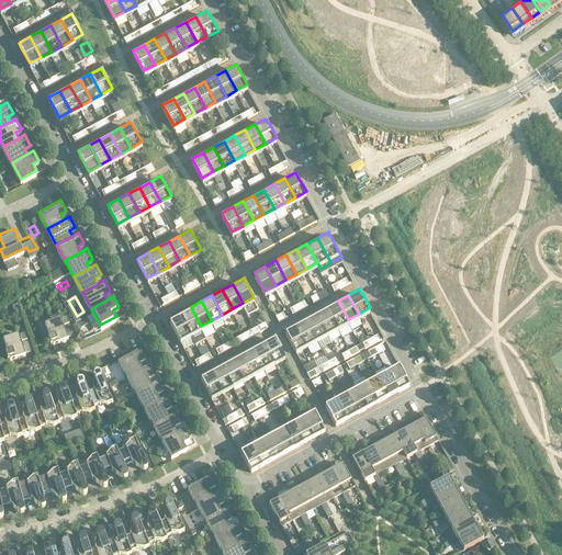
[(348,319),(338,301),(327,306),(338,325),(348,319)]
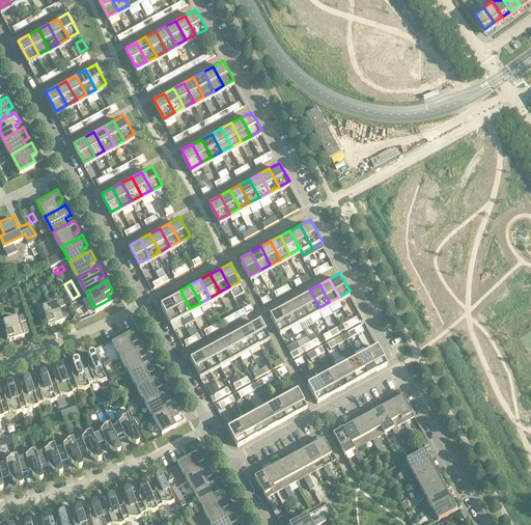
[(319,307),(309,289),(300,295),(309,313),(319,307)]
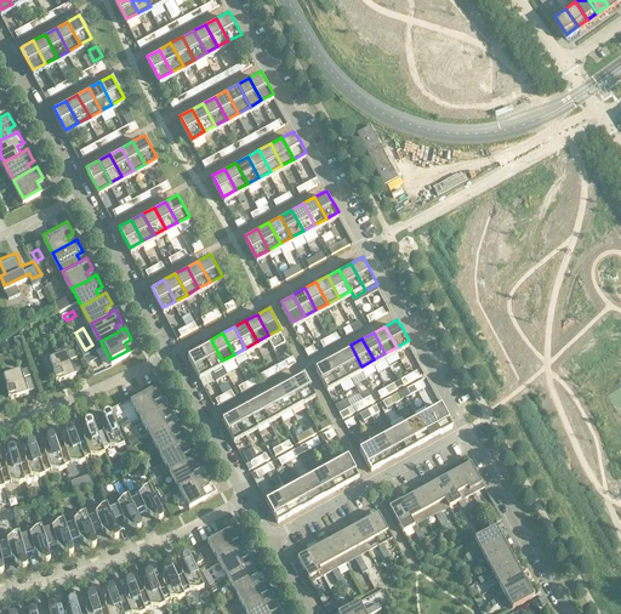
[(227,369),(222,360),(211,340),(199,346),(211,367),(216,375),(227,369)]
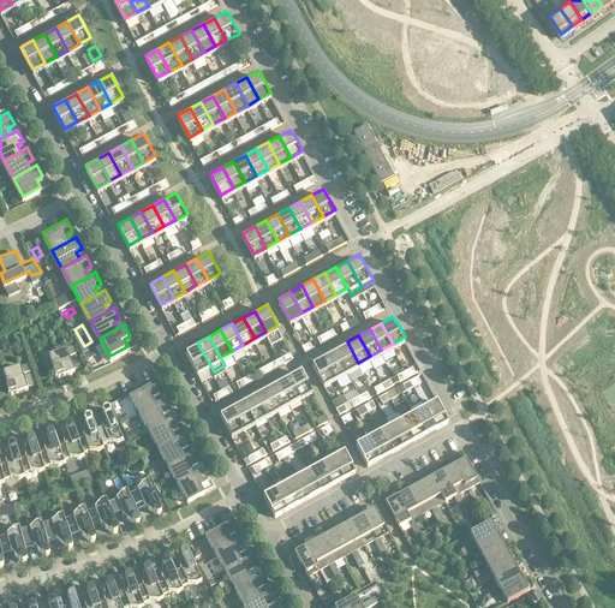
[(67,369),(75,367),(69,351),(76,349),(73,341),(66,344),(66,343),(49,350),(54,363),(53,363),(55,370),(61,367),(63,370),(66,369),(67,369)]
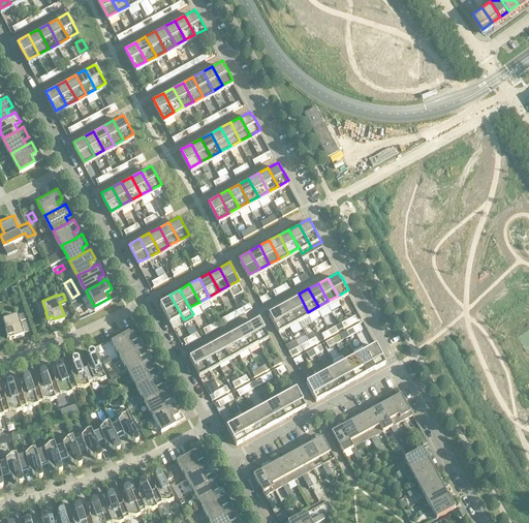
[(82,294),(75,297),(79,302),(84,299),(82,294)]
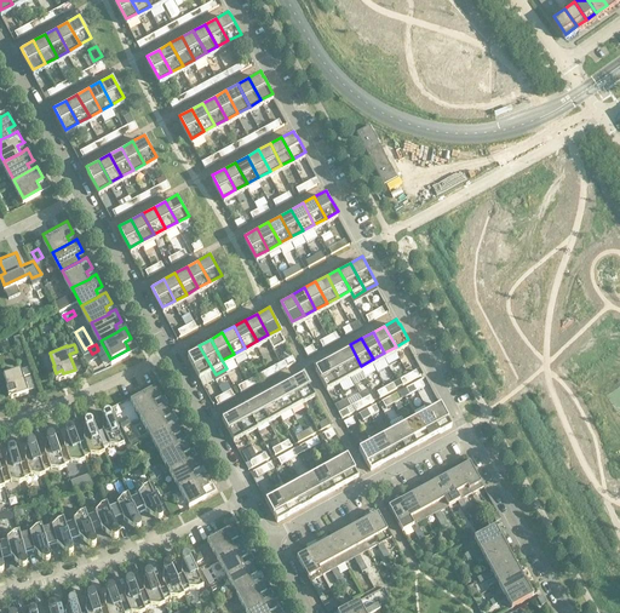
[(361,366),(350,344),(338,350),(350,372),(361,366)]
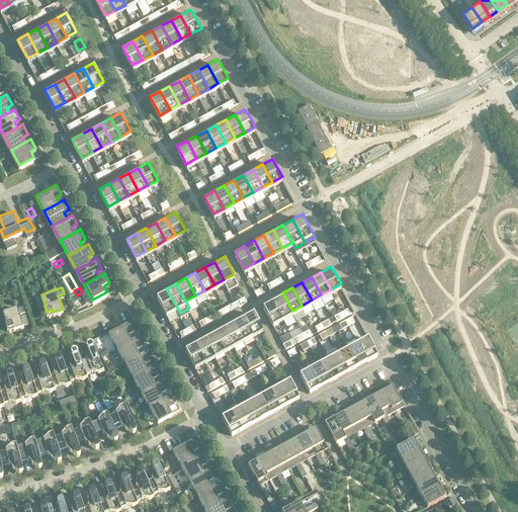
[(176,306),(166,288),(156,293),(159,297),(166,312),(176,306)]
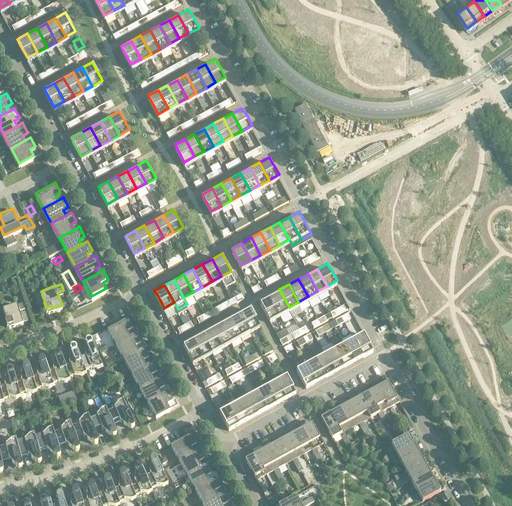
[(289,307),(279,289),(270,294),(279,312),(289,307)]
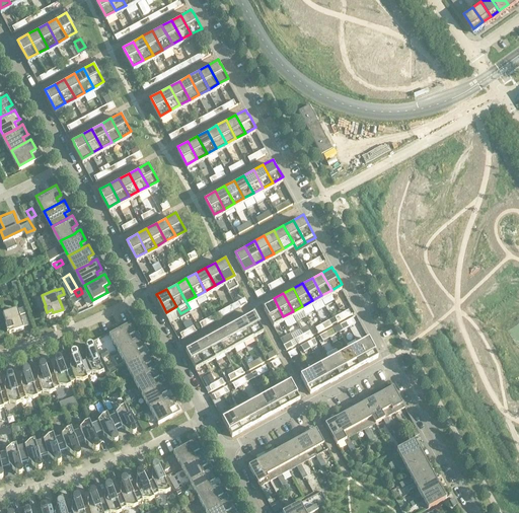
[(283,316),(274,298),(264,304),(273,321),(283,316)]
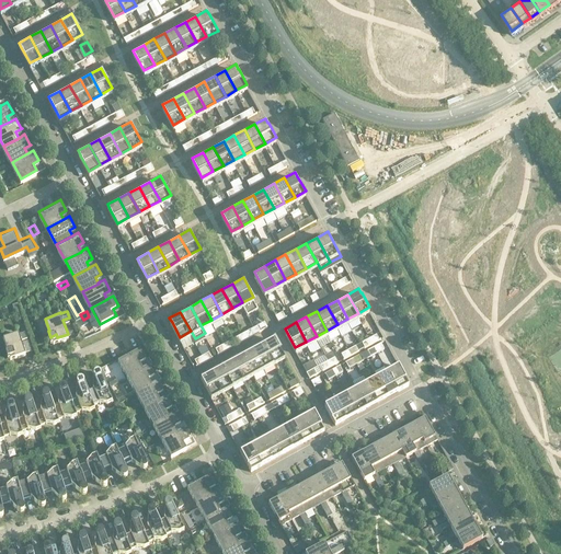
[(18,353),(25,349),(19,327),(2,333),(7,345),(6,346),(8,351),(13,349),(14,353),(18,351),(18,353)]
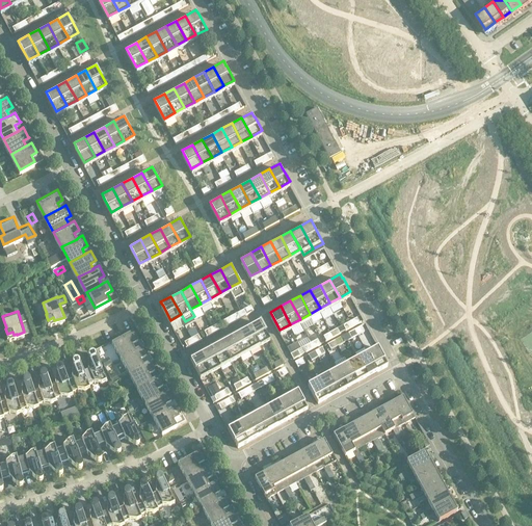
[(270,336),(260,317),(249,323),(260,341),(270,336)]
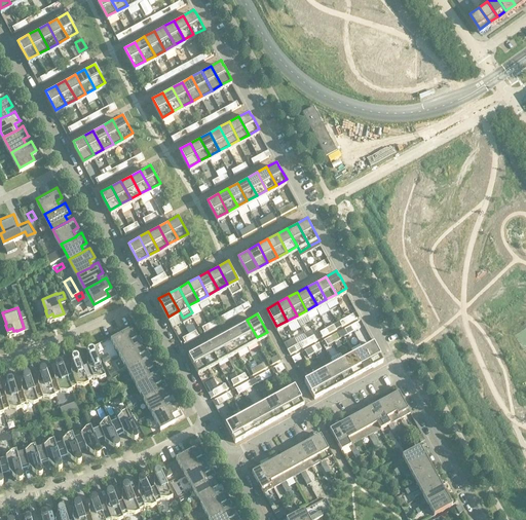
[(257,337),(247,320),(237,325),(247,342),(257,337)]
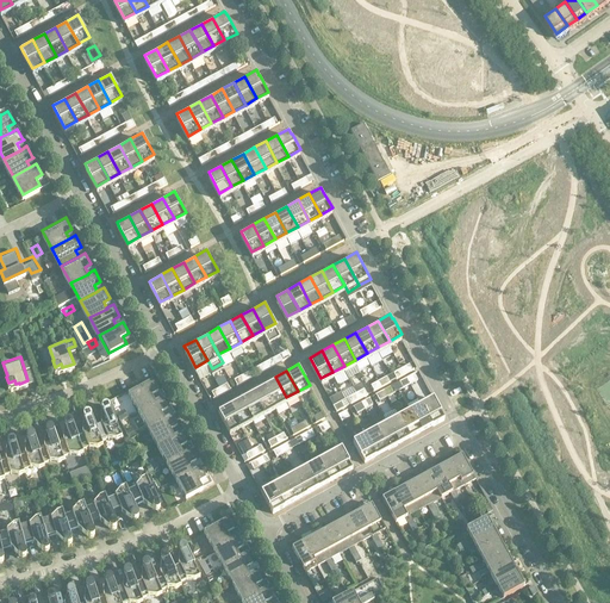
[(129,387),(138,405),(155,396),(151,390),(159,386),(151,374),(129,387)]
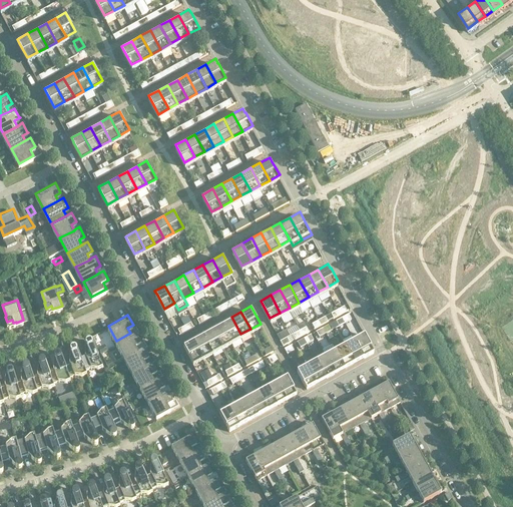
[(240,334),(231,317),(221,322),(231,339),(240,334)]
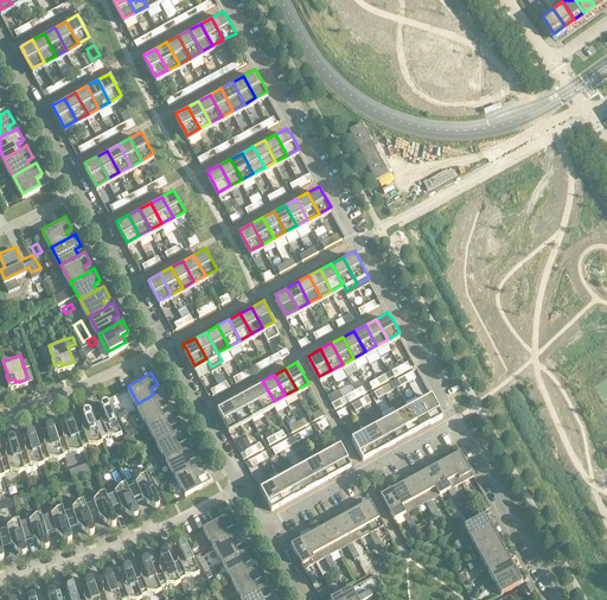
[(274,401),(262,381),(251,387),(262,408),(274,401)]
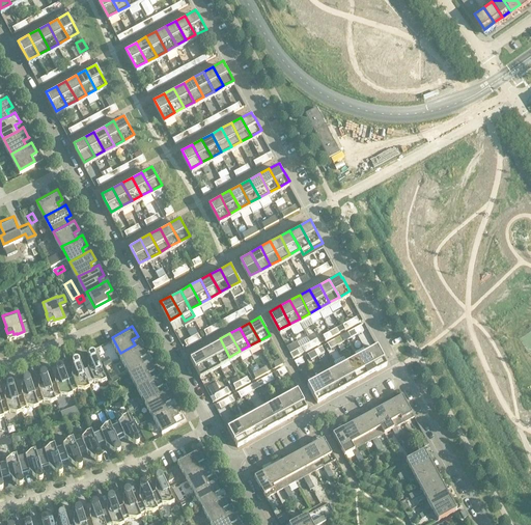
[(229,357),(220,338),(210,343),(220,362),(229,357)]
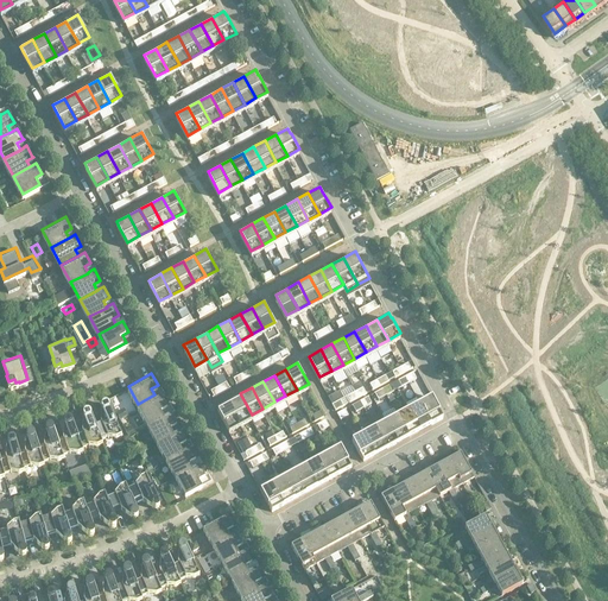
[(160,391),(154,394),(138,404),(147,422),(164,412),(160,406),(168,403),(160,391)]
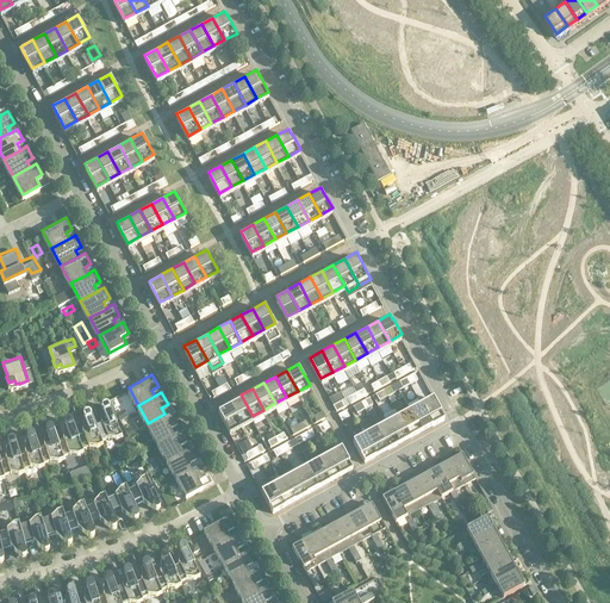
[(433,392),(421,399),(433,420),(444,414),(441,406),(433,392)]
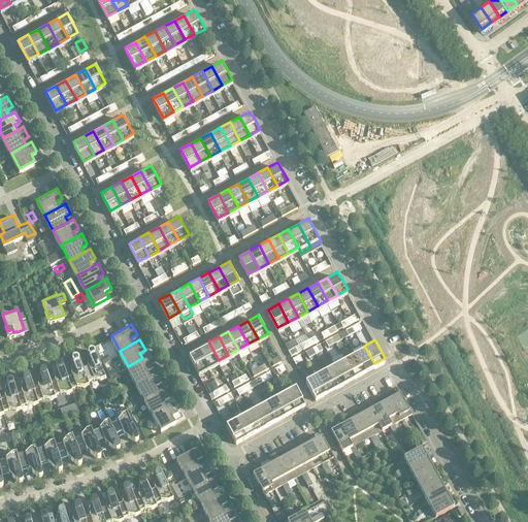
[(219,360),(208,341),(199,348),(208,365),(219,360)]
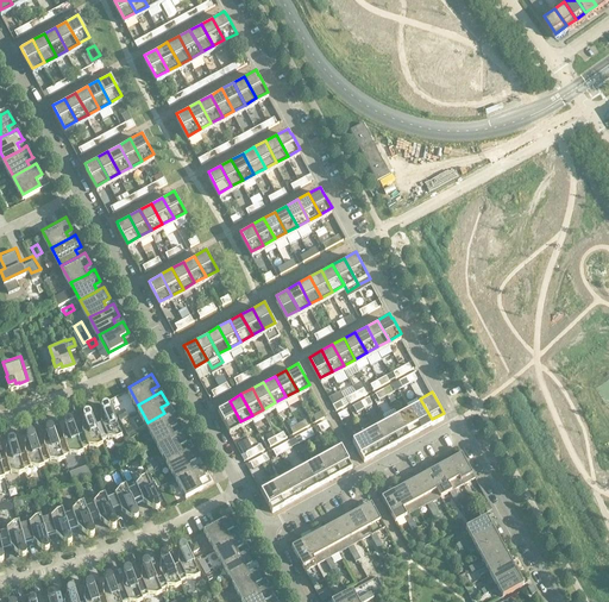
[(101,416),(95,419),(94,420),(101,434),(107,432),(117,433),(117,432),(121,431),(110,401),(108,401),(108,400),(107,400),(106,399),(105,399),(105,400),(104,400),(102,400),(102,401),(101,402),(101,415),(101,416)]
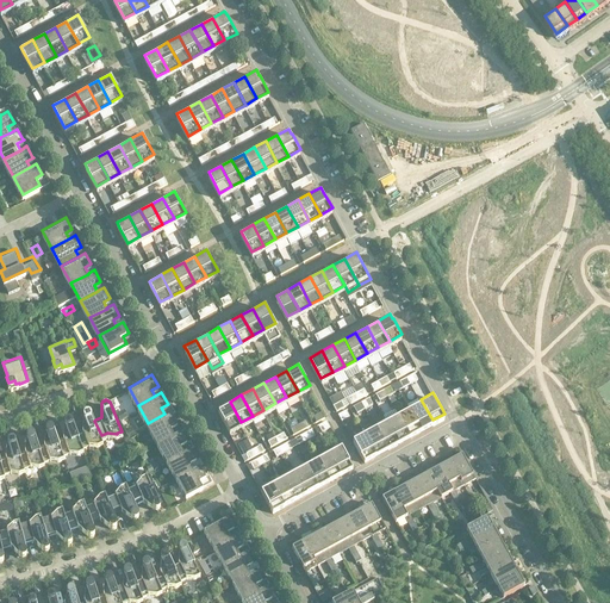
[(433,420),(421,399),(410,405),(421,426),(433,420)]
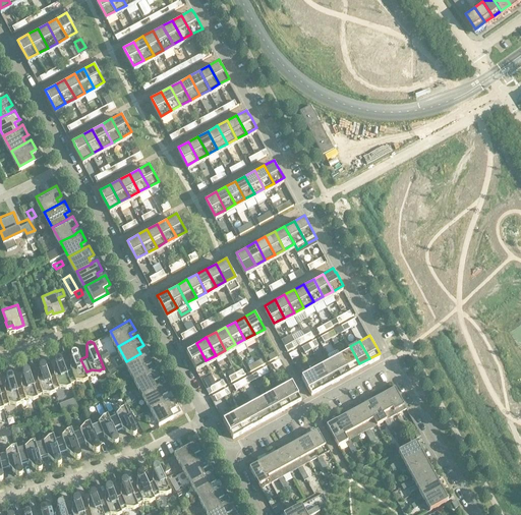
[(206,360),(196,343),(186,348),(188,352),(195,366),(206,360)]
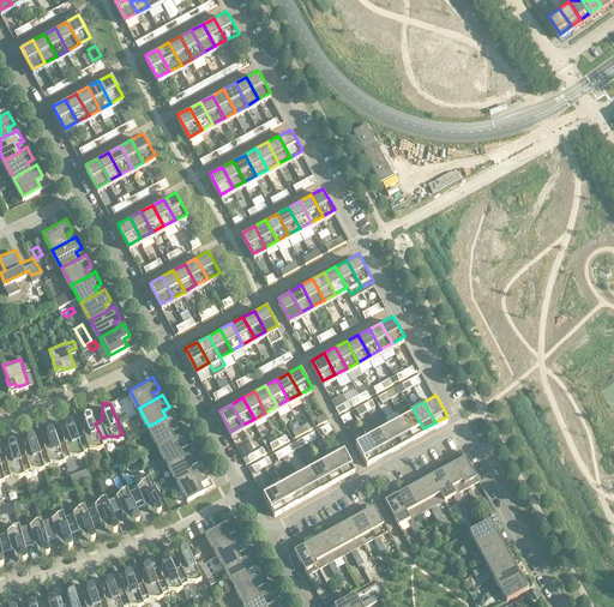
[(126,406),(119,410),(122,416),(130,413),(126,406)]
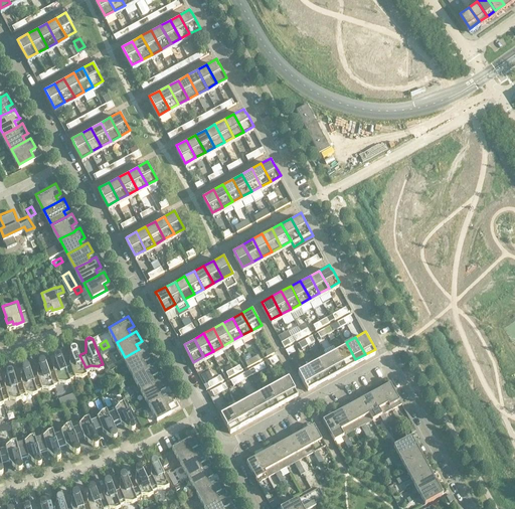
[(355,359),(346,342),(336,347),(346,364),(355,359)]
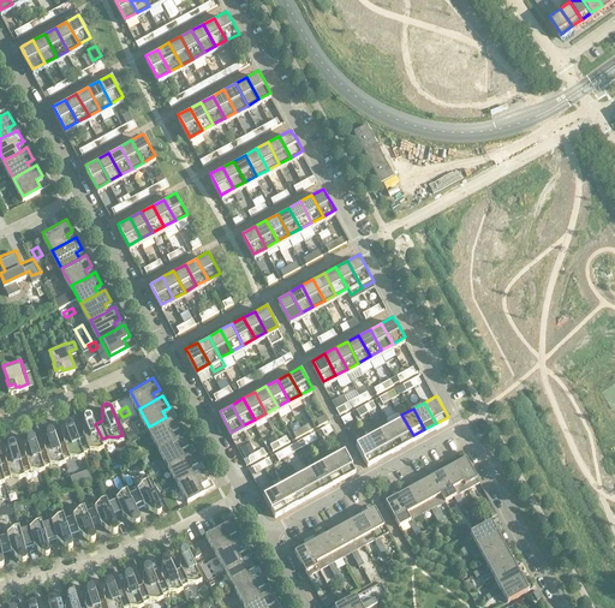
[(83,429),(77,431),(83,447),(89,443),(99,445),(103,442),(102,439),(95,424),(96,423),(91,413),(91,412),(90,411),(89,411),(88,411),(87,411),(85,411),(85,412),(84,412),(84,413),(84,415),(83,428),(83,429)]
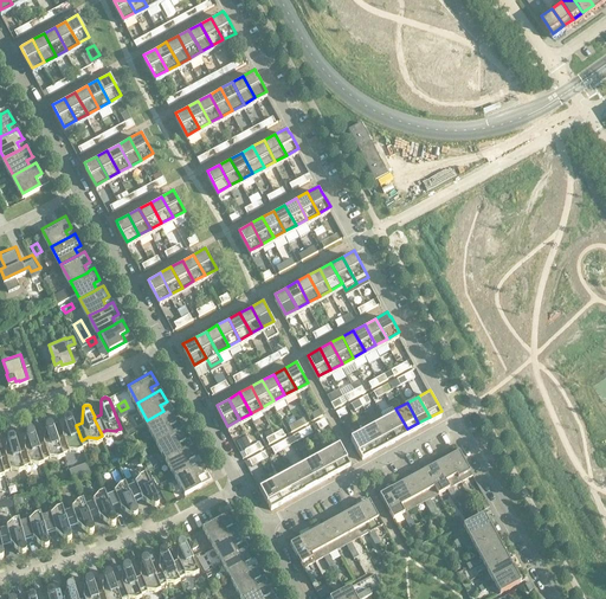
[(169,407),(163,411),(147,420),(156,437),(173,429),(169,422),(176,418),(169,407)]
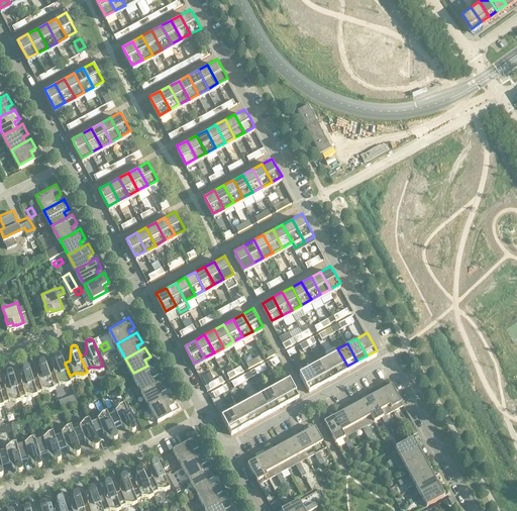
[(347,366),(337,348),(328,353),(337,372),(347,366)]
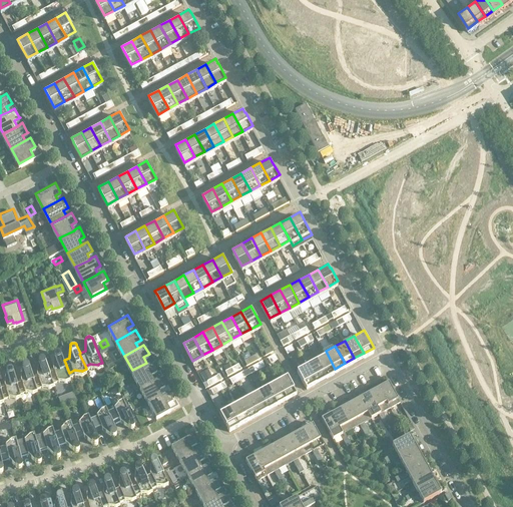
[(53,364),(48,366),(52,379),(58,377),(65,378),(66,377),(70,376),(69,373),(64,360),(60,351),(60,350),(59,350),(59,349),(58,349),(57,349),(56,349),(56,350),(55,350),(55,351),(54,351),(54,352),(53,363),(53,364)]
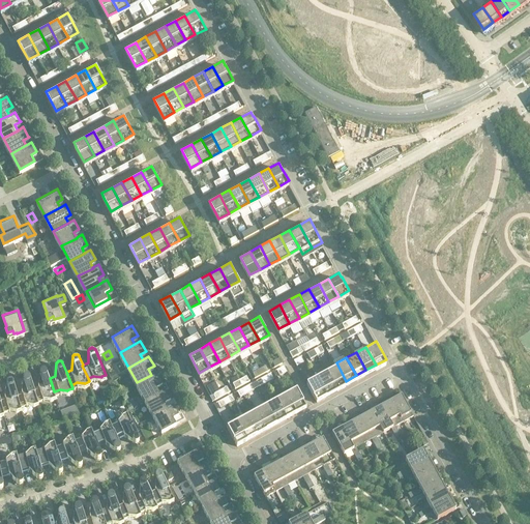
[(346,381),(336,362),(326,368),(336,386),(346,381)]
